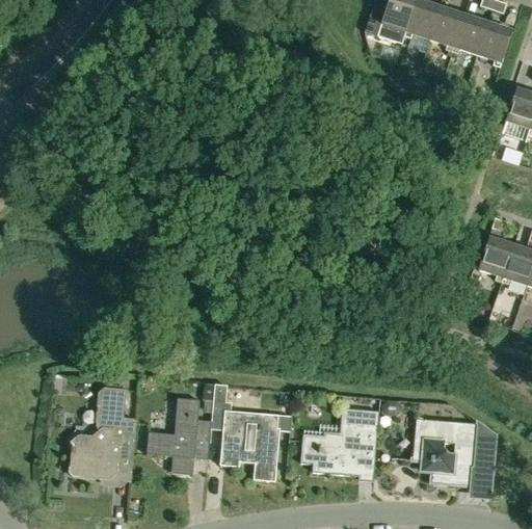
[(404,35),(416,0),(388,0),(388,1),(384,0),(374,0),(364,31),(401,44),(404,35)]
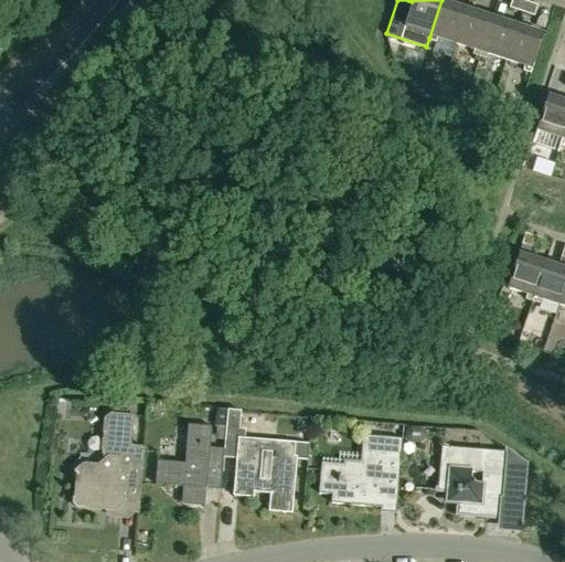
[(456,42),(467,8),(445,0),(441,0),(429,38),(436,40),(437,35),(456,42)]
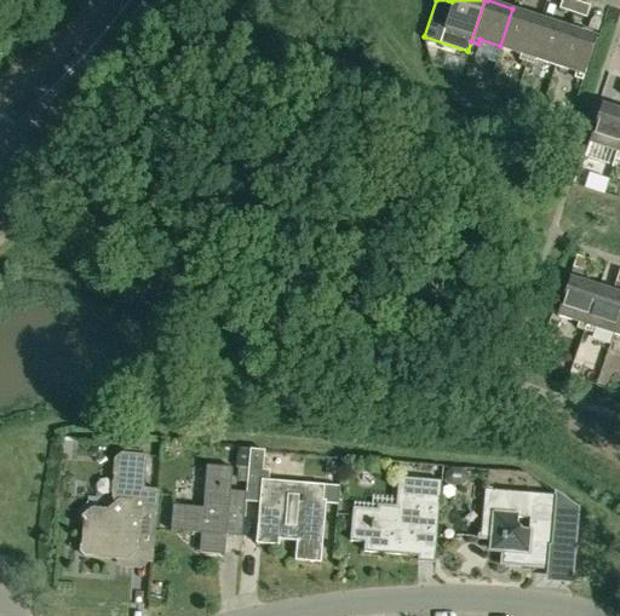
[(561,0),(560,6),(573,10),(577,0),(561,0)]
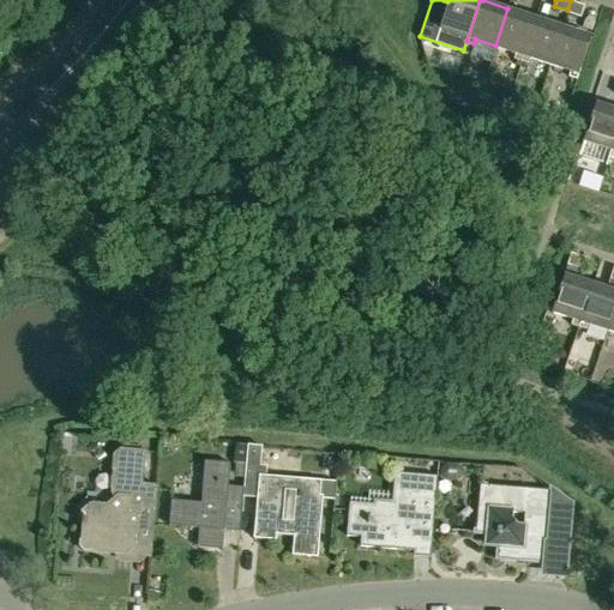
[(571,0),(567,10),(581,14),(584,4),(575,0),(571,0)]
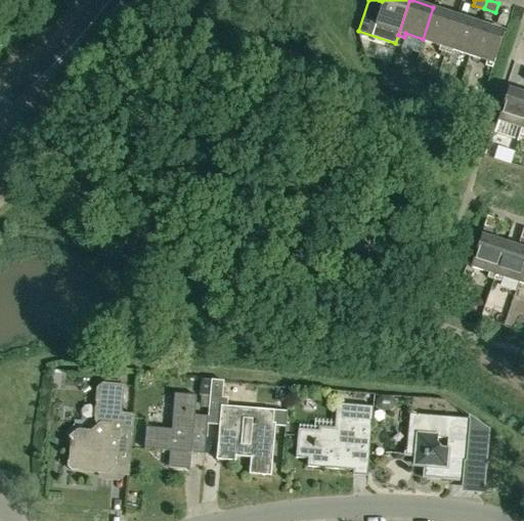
[(444,50),(455,14),(433,7),(423,39),(439,44),(438,48),(444,50)]
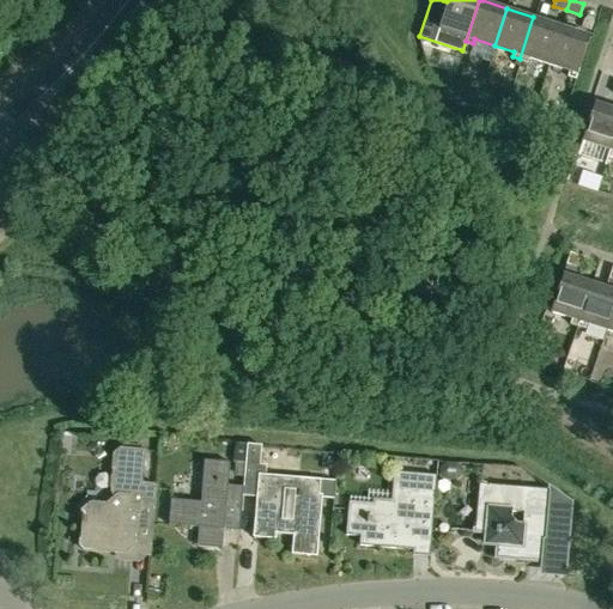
[(548,62),(560,26),(533,17),(520,59),(527,61),(529,56),(548,62)]
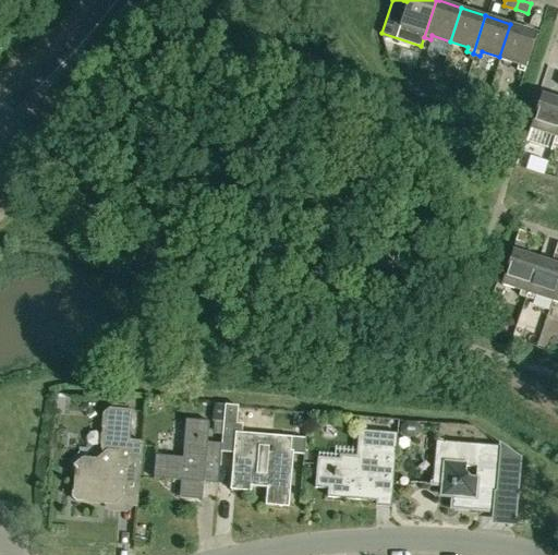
[(510,24),(499,57),(518,63),(517,68),(524,70),(536,32),(510,24)]
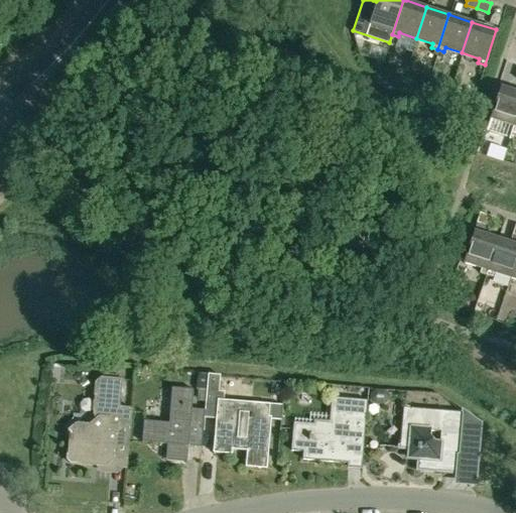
[(510,137),(514,125),(515,117),(515,91),(500,86),(486,129),(510,137)]
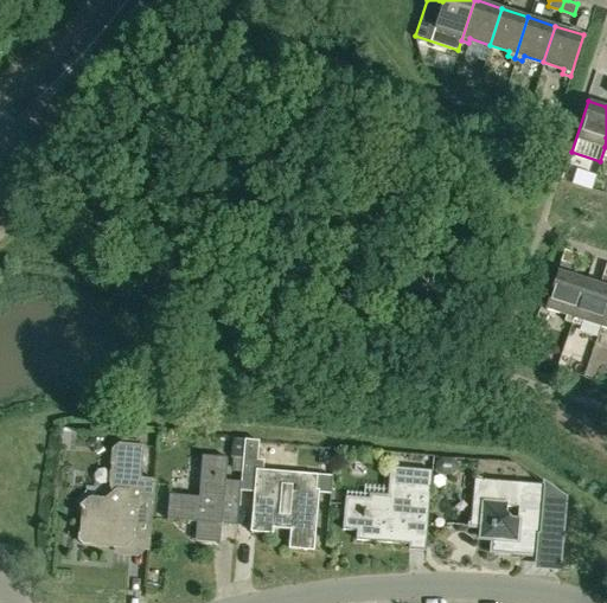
[(574,263),(577,252),(564,248),(561,260),(574,263)]
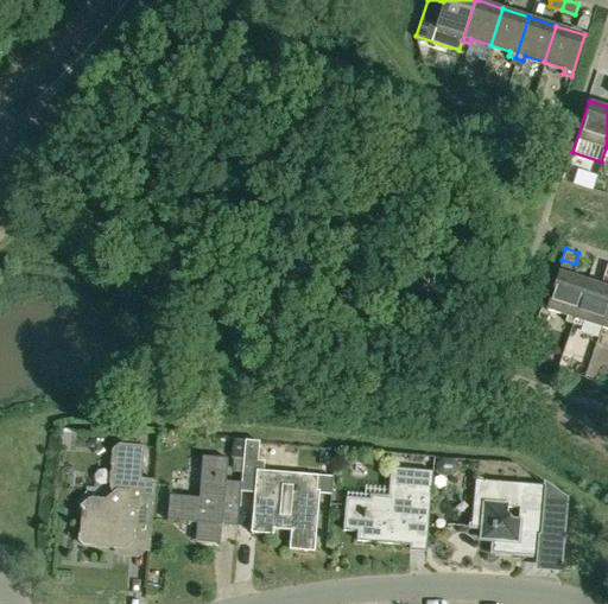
[(572,322),(586,280),(558,271),(546,307),(568,315),(567,319),(572,322)]
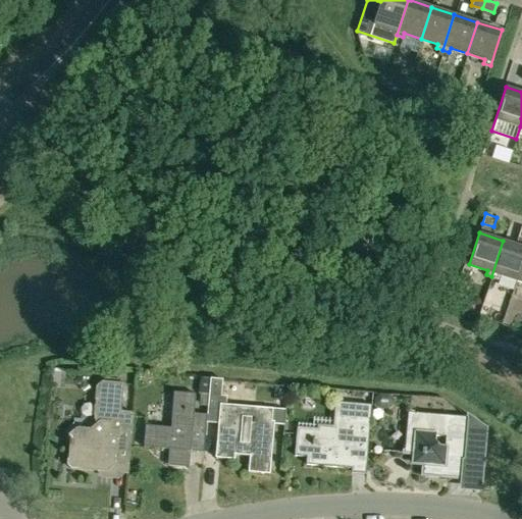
[(516,279),(521,261),(521,246),(503,241),(491,276),(498,278),(500,274),(516,279)]
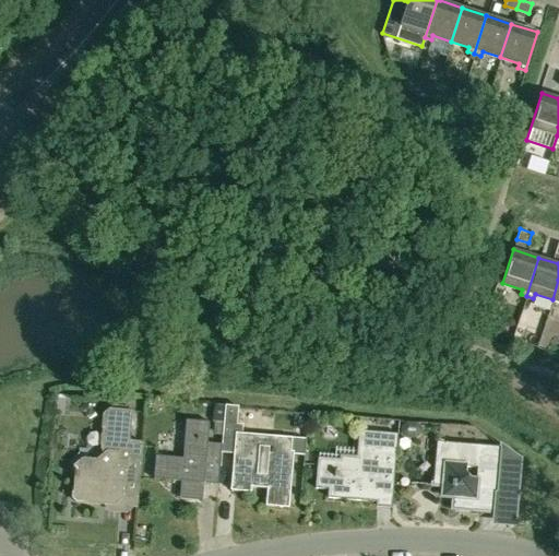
[(212,432),(223,433),(225,404),(212,403),(211,418),(213,418),(212,432)]
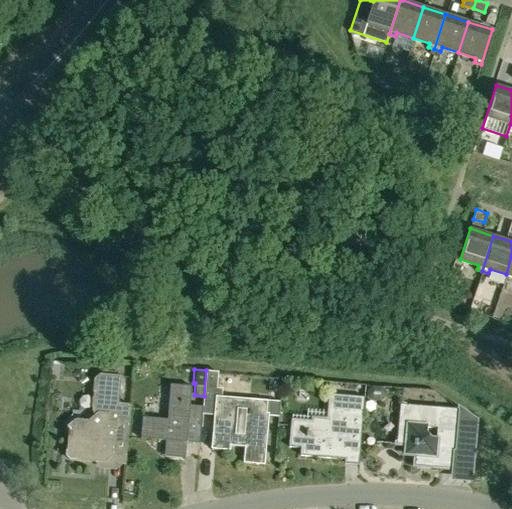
[(204,396),(202,412),(214,413),(211,447),(230,449),(230,444),(245,445),(243,461),(265,463),(269,414),(269,412),(267,411),(268,399),(216,395),(218,371),(206,370),(204,396)]
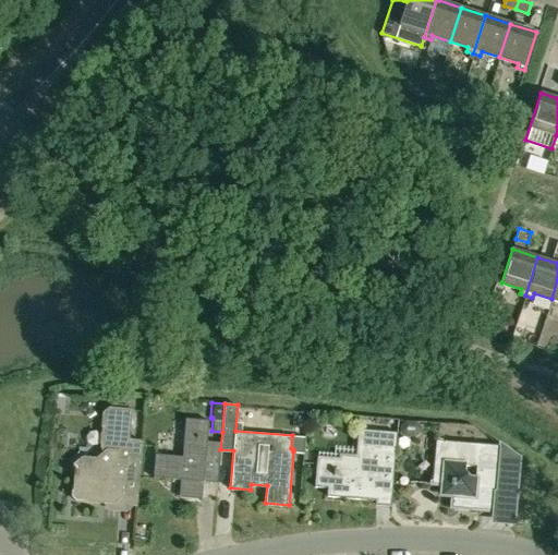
[(74,466),(72,495),(76,499),(137,505),(143,441),(130,439),(132,408),(109,406),(104,410),(100,446),(110,457),(102,465),(79,462),(74,466)]
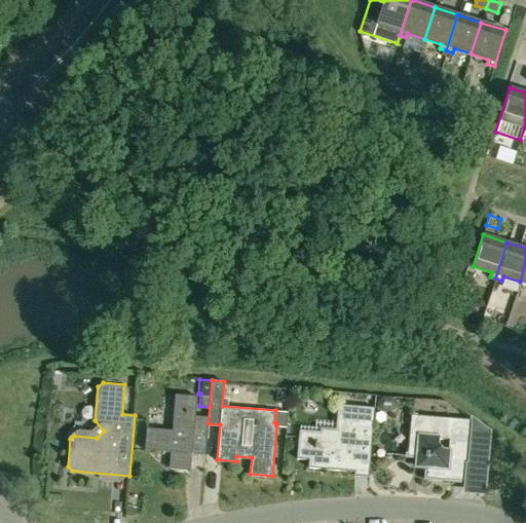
[(146,426),(145,448),(171,451),(168,468),(190,469),(192,447),(205,448),(209,416),(195,415),(196,396),(175,394),(172,428),(146,426)]
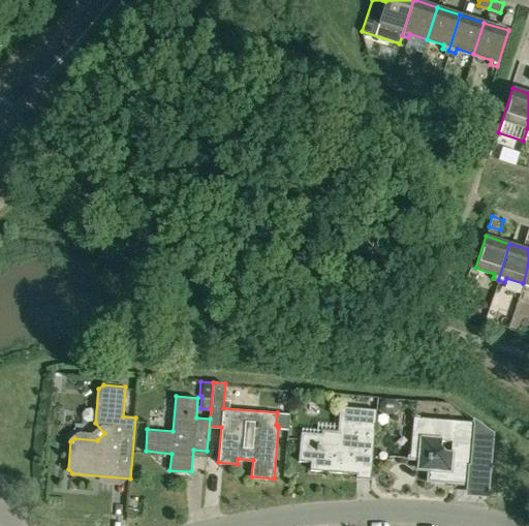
[(376,408),(364,407),(339,405),(337,438),(301,435),(298,460),(310,461),(310,469),(342,472),(343,460),(349,460),(349,466),(358,466),(359,461),(372,462),(376,408)]
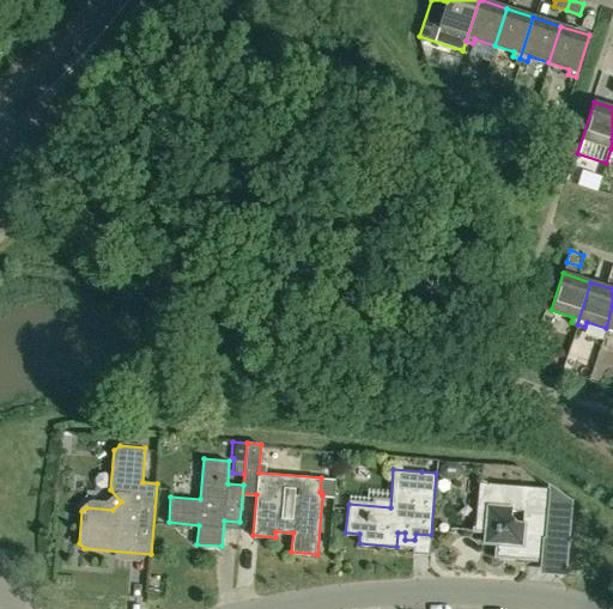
[(322,493),(322,495),(334,497),(335,479),(321,477),(320,492),(322,493)]
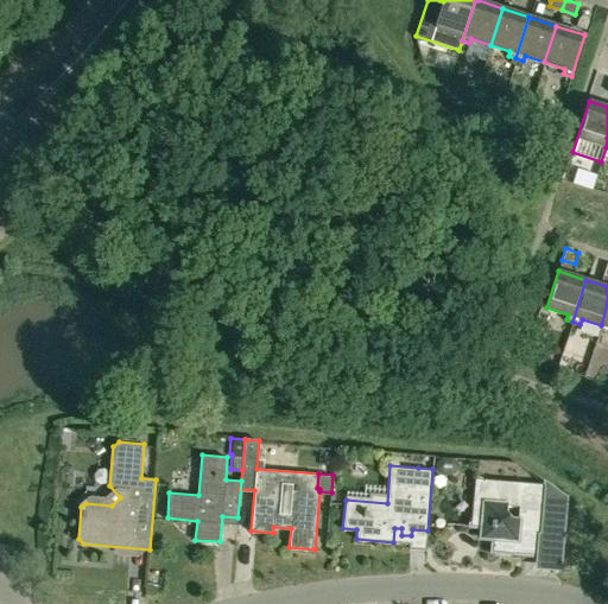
[(545,487),(546,483),(475,477),(470,525),(482,526),(481,536),(493,538),(493,551),(539,554),(540,548),(561,551),(565,497),(550,487),(549,487),(545,487)]
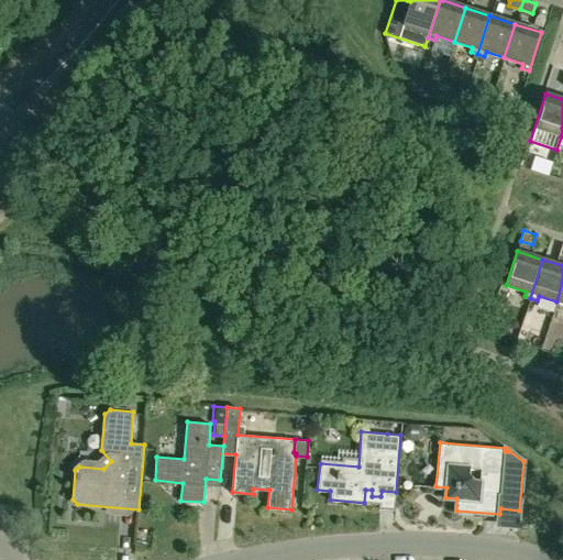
All buildings are outlined.
